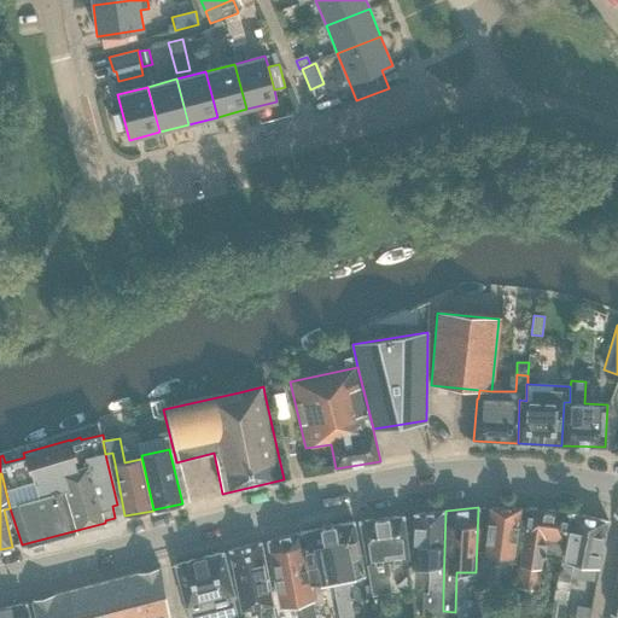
[(520,508),(490,507),(485,552),(481,552),(477,575),(491,577),(495,553),(512,555),(520,508)]
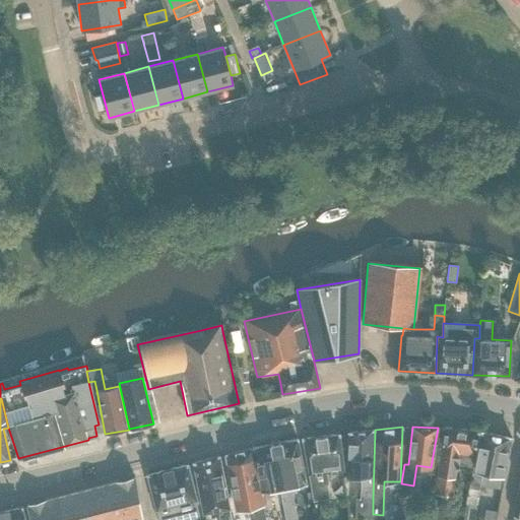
[(459,467),(472,469),(479,432),(478,432),(444,428),(435,494),(452,496),(455,478),(458,478),(459,467)]
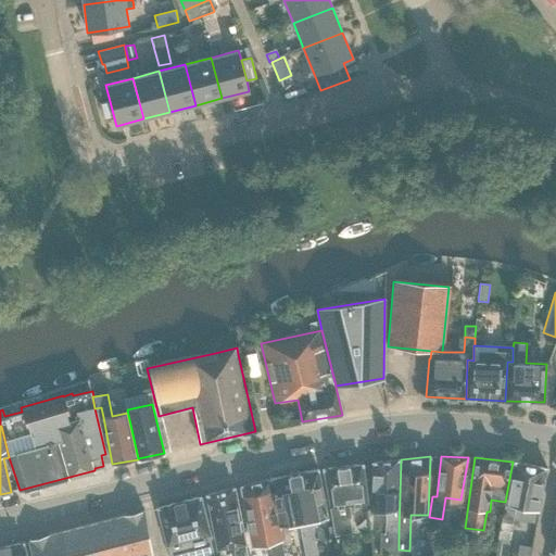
[(389,533),(399,533),(401,459),(373,463),(370,510),(387,510),(386,533),(389,533)]
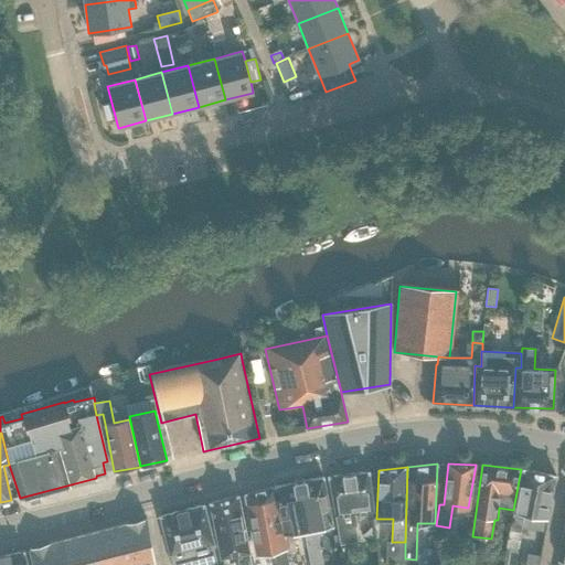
[(521,469),(513,510),(507,546),(518,548),(524,514),(547,519),(556,476),(521,469)]
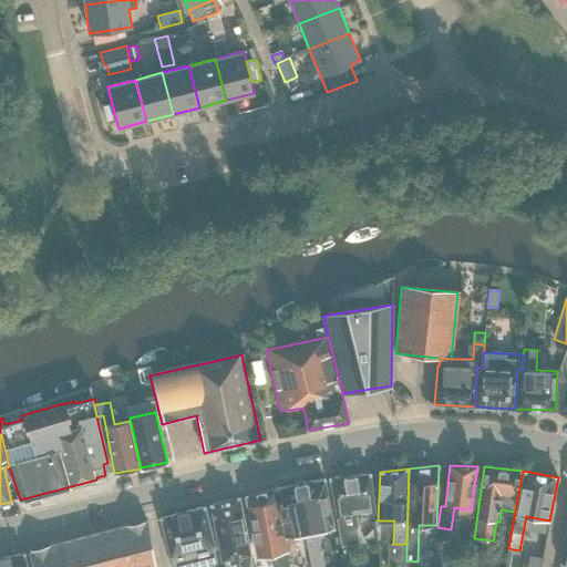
[(374,501),(370,474),(330,478),(341,539),(353,538),(350,522),(358,521),(358,516),(373,513),(372,502),(374,501)]
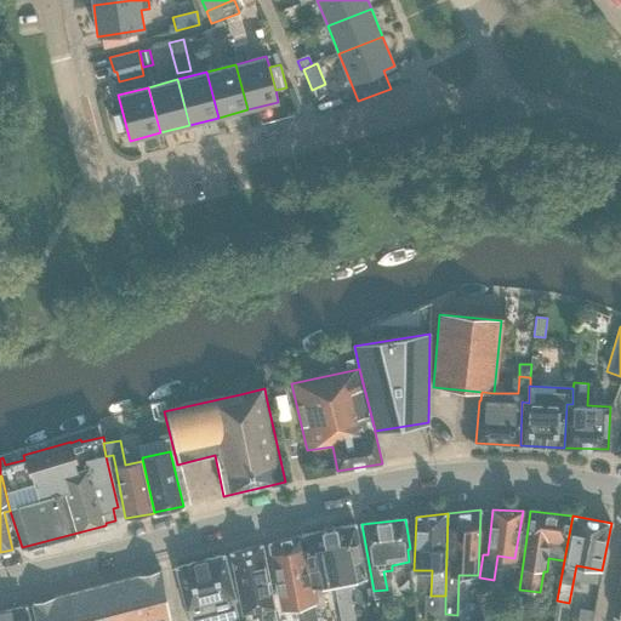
[(336,585),(335,585),(341,620),(355,620),(349,585),(359,582),(362,579),(365,579),(355,524),(335,529),(334,528),(332,528),(341,571),(334,573),(336,585)]
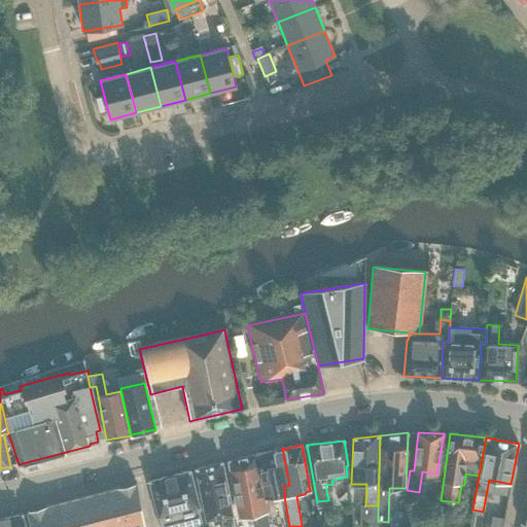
[(289,485),(282,448),(275,449),(275,450),(257,454),(271,515),(277,514),(274,498),(284,496),(285,496),(283,486),(289,485)]
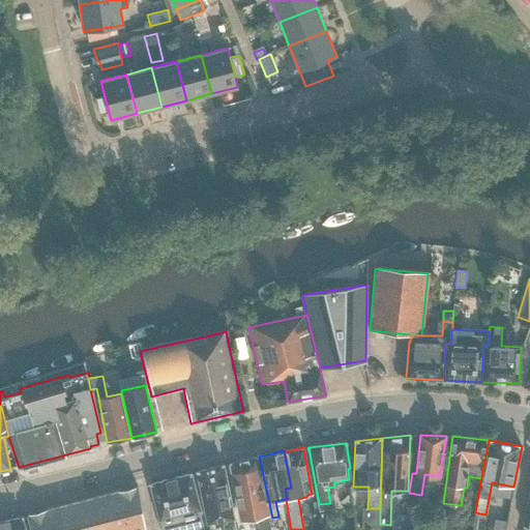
[(269,514),(258,457),(231,464),(241,521),(269,514)]
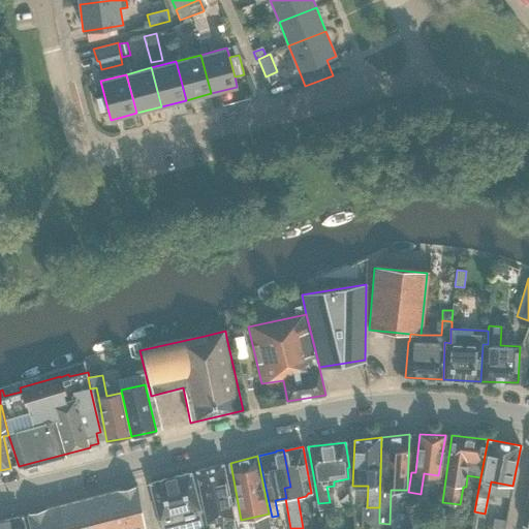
[(235,517),(223,465),(197,471),(208,522),(235,517)]
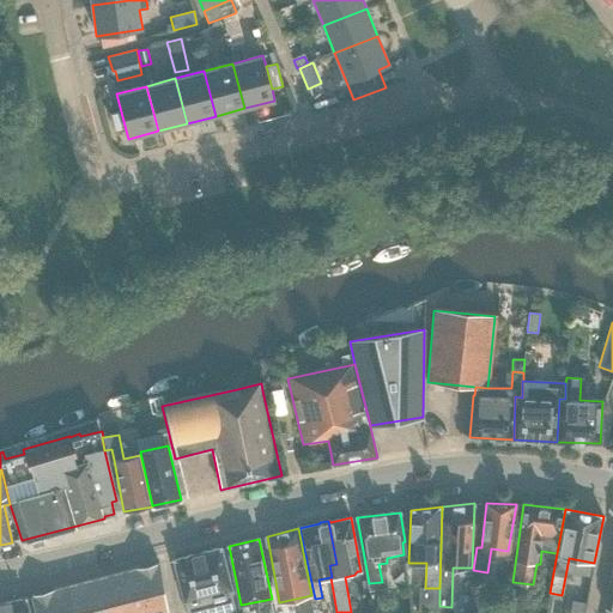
[(231,589),(220,548),(174,560),(184,601),(231,589)]
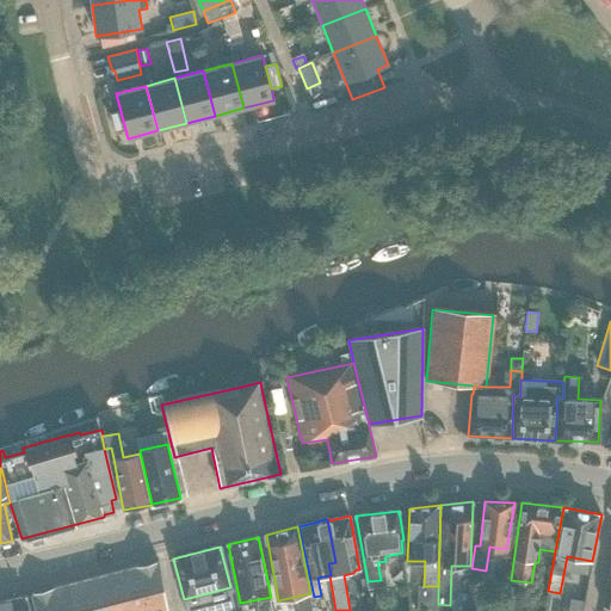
[(159,562),(96,579),(31,594),(36,610),(165,610),(168,610),(159,562)]
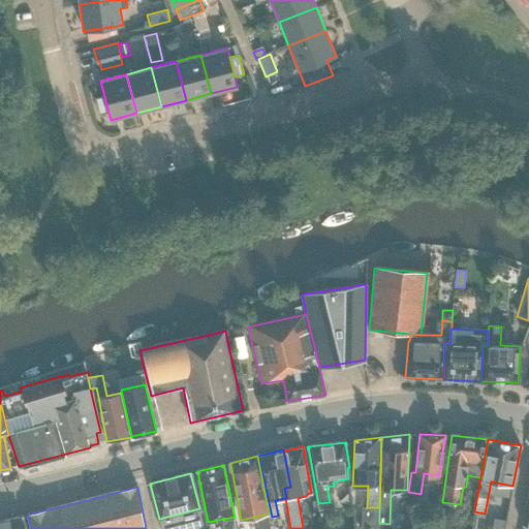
[(25,528),(22,517),(0,521),(0,528),(25,528)]
